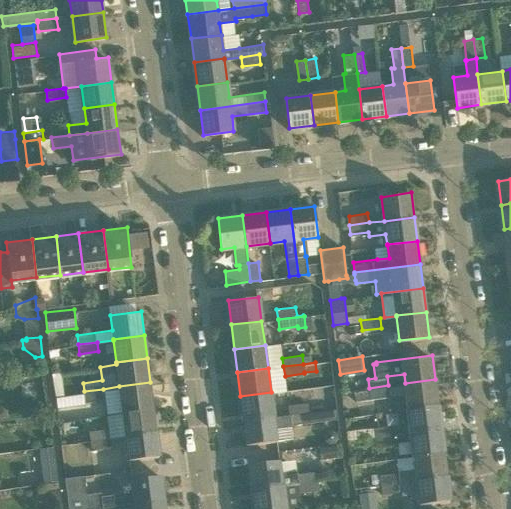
[(405,383),(406,393),(408,407),(438,404),(435,379),(405,383)]
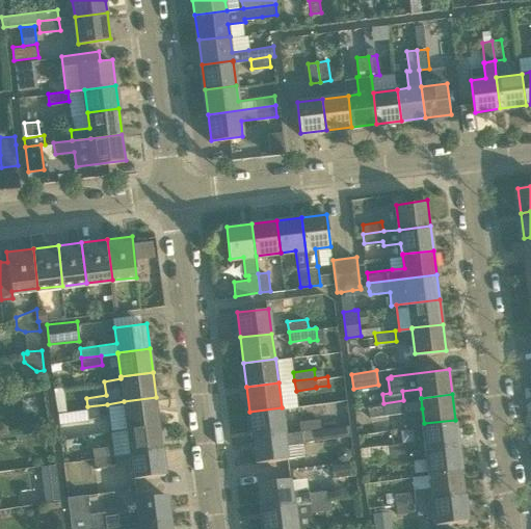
[(156,397),(124,401),(127,426),(159,422),(156,397)]
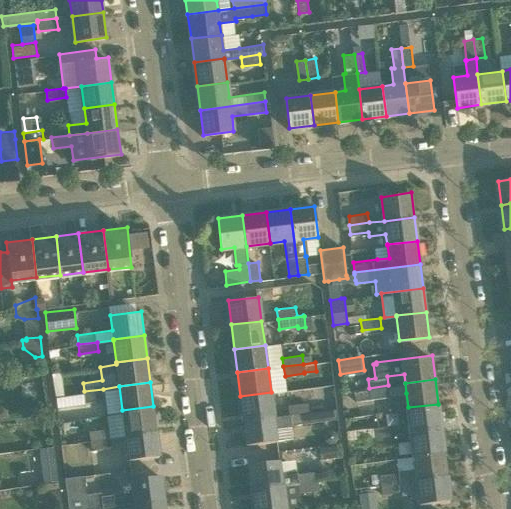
[(369,388),(370,397),(389,395),(388,385),(369,388)]
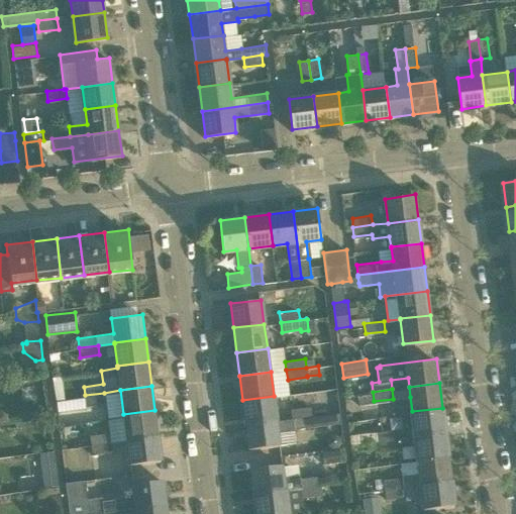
[(104,393),(85,395),(87,405),(105,403),(104,393)]
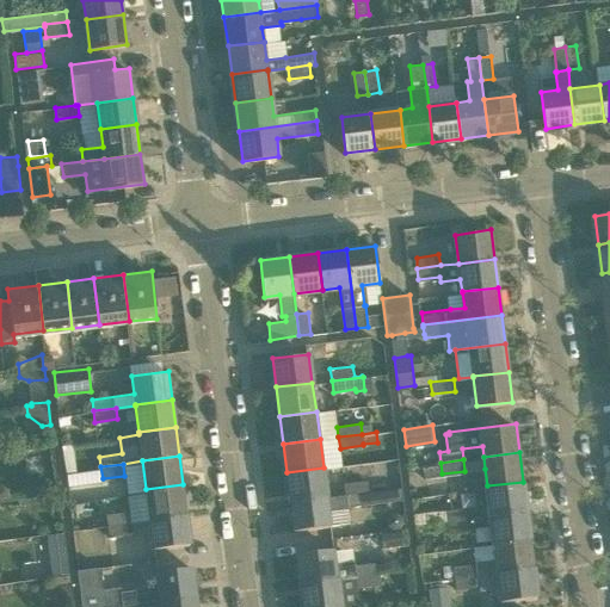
[(287,472),(290,501),(327,496),(324,468),(287,472)]
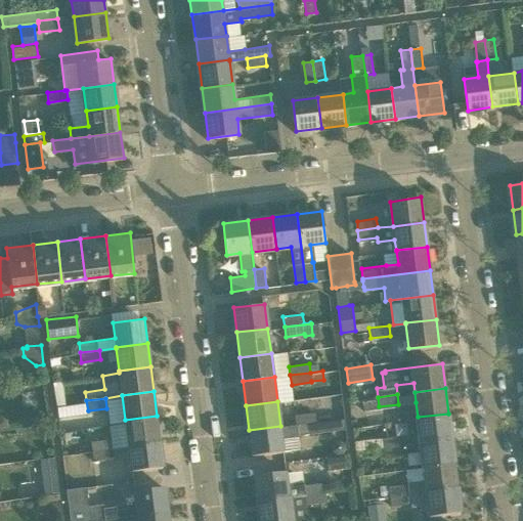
[(295,415),(297,424),(316,421),(315,411),(295,415)]
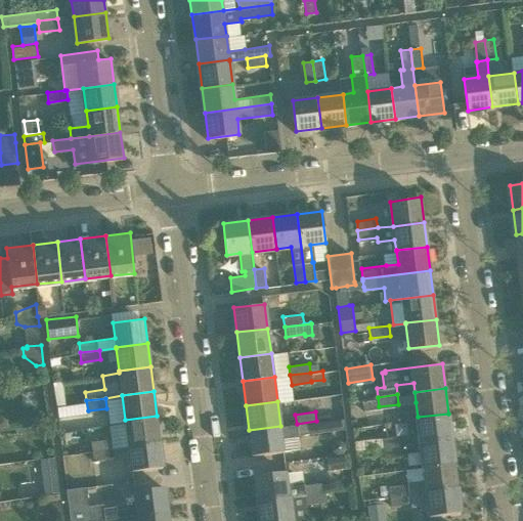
[(418,417),(421,441),(451,437),(448,414),(418,417)]
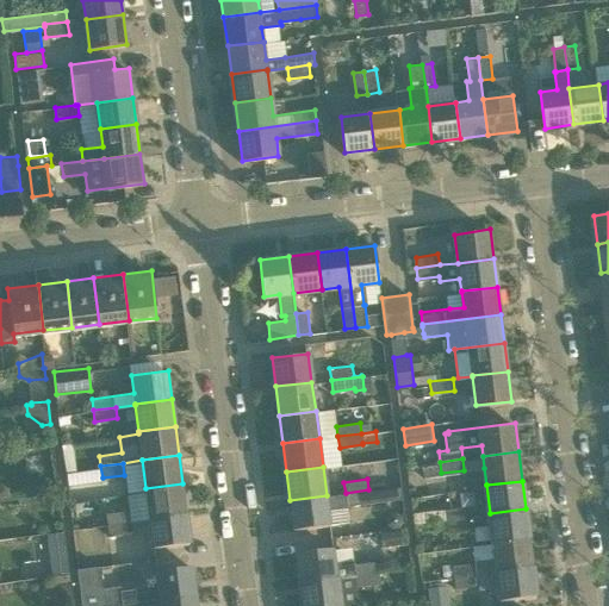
[(186,513),(182,483),(145,488),(145,489),(150,518),(186,513)]
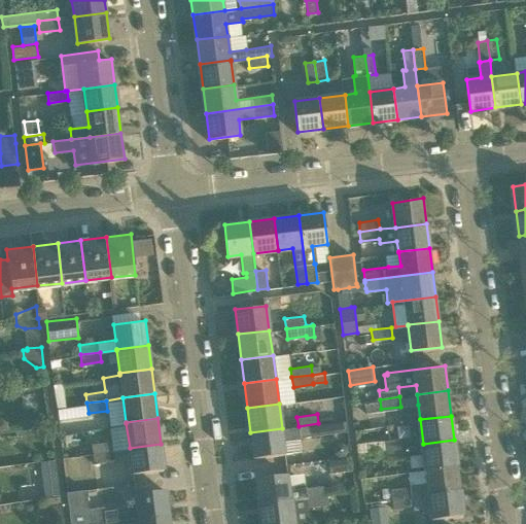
[(299,426),(282,428),(250,432),(253,457),(285,453),(283,441),(300,439),(300,435),(349,429),(348,420),(318,423),(299,426)]
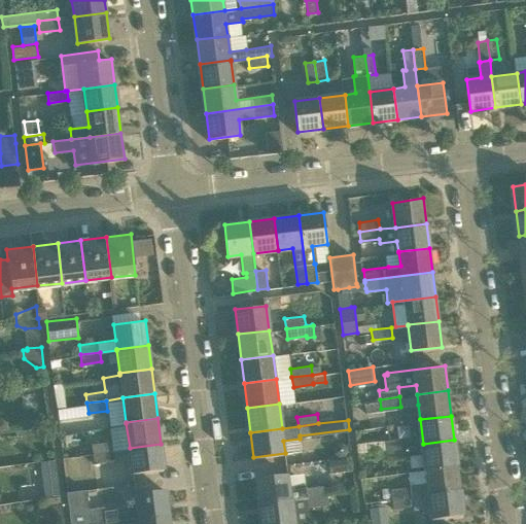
[(385,440),(386,450),(406,447),(405,437),(385,440)]
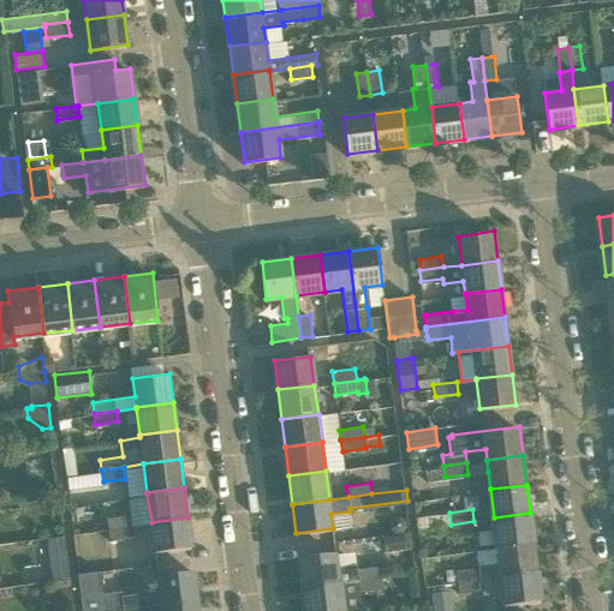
[(107,516),(108,527),(132,525),(130,513),(107,516)]
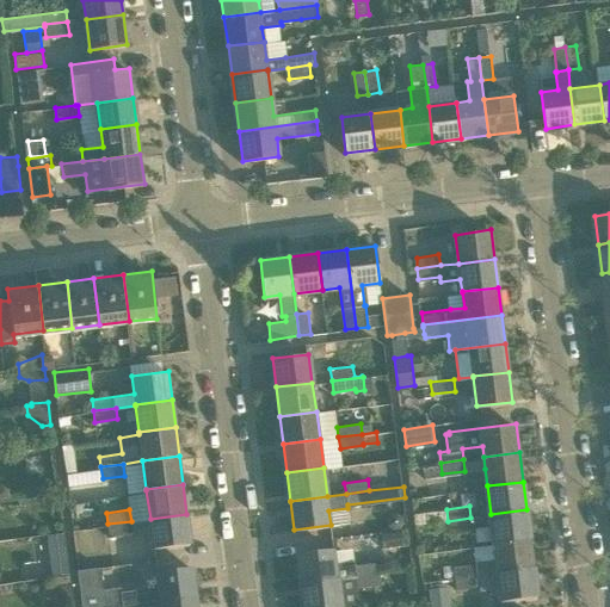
[(491,514),(494,542),(530,537),(527,509),(491,514)]
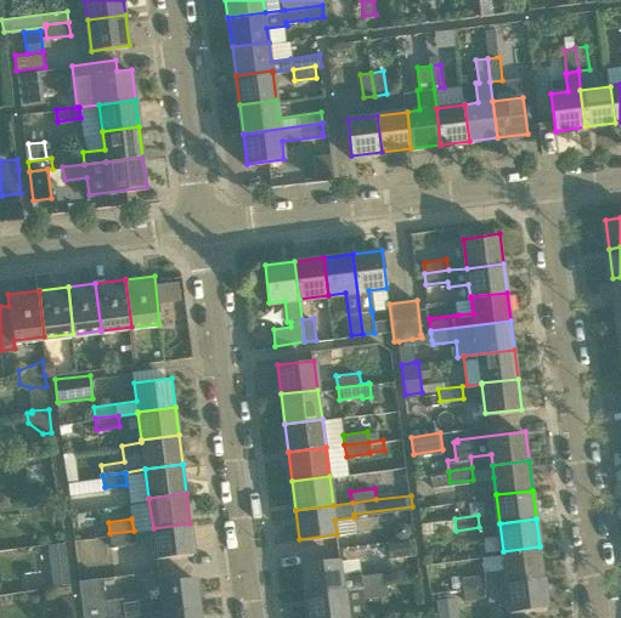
[(193,554),(190,523),(153,528),(157,557),(193,554)]
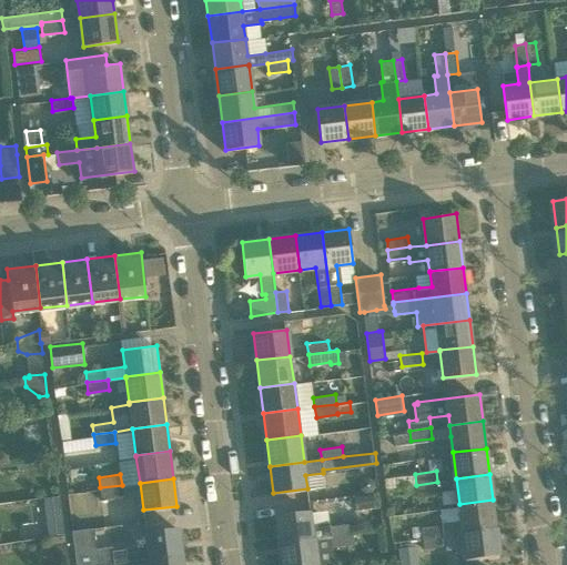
[(439,493),(437,482),(416,485),(417,495),(439,493)]
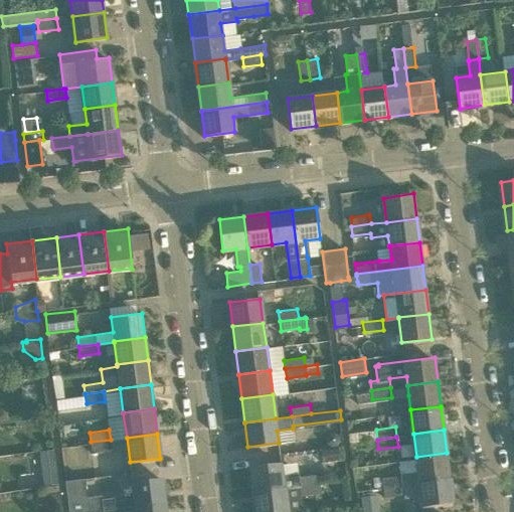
[(112,450),(111,440),(91,442),(92,452),(112,450)]
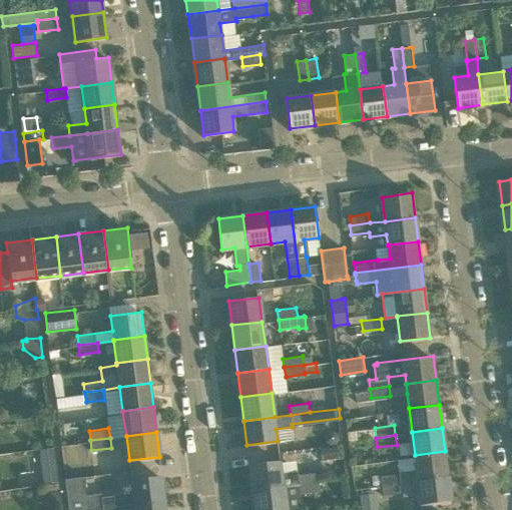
[(322,460),(342,457),(340,444),(320,447),(320,448),(303,450),(304,461),(322,458),(322,460)]
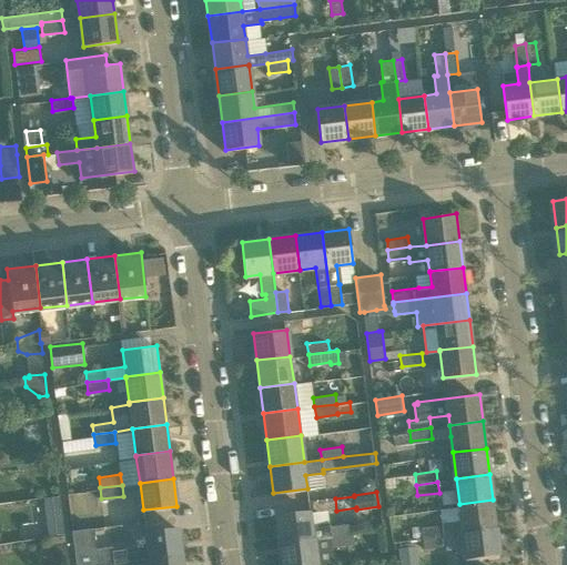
[(51,532),(66,532),(64,495),(49,495),(51,532)]
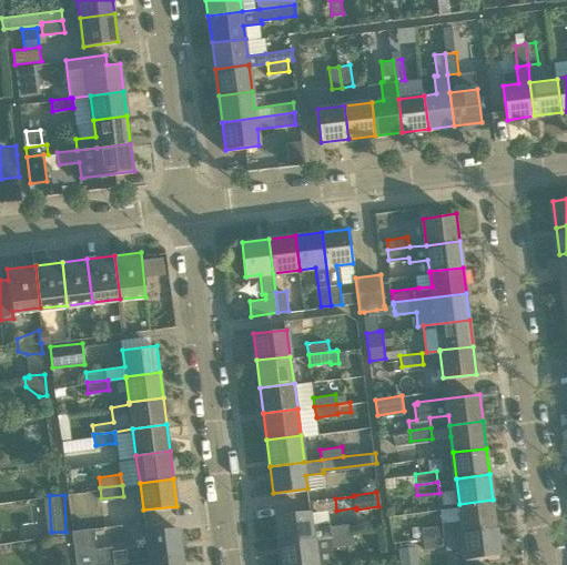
[(444,534),(463,532),(496,527),(493,500),(459,504),(462,521),(423,525),(424,536),(444,534)]
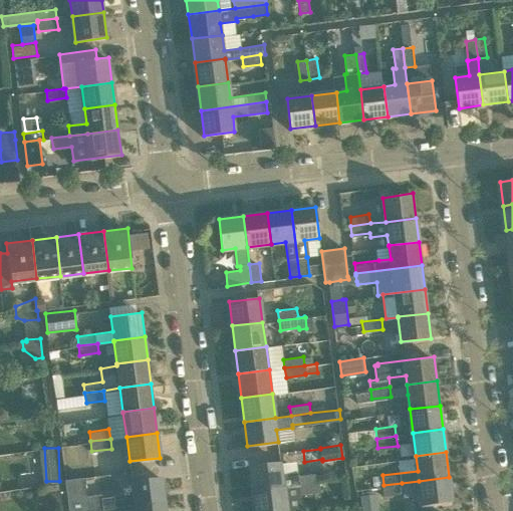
[(283,486),(299,484),(318,482),(317,473),(298,475),(298,473),(282,475),(280,462),(250,466),(253,490),(283,486)]
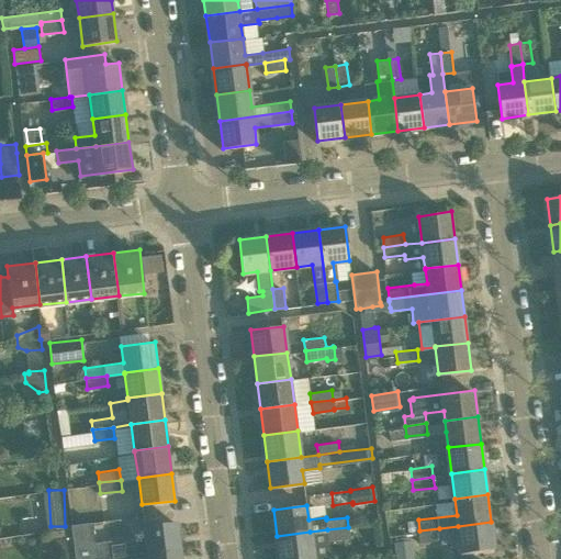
[(144,526),(146,540),(111,545),(111,540),(96,543),(93,522),(71,525),(75,558),(96,558),(181,547),(178,522),(144,526)]
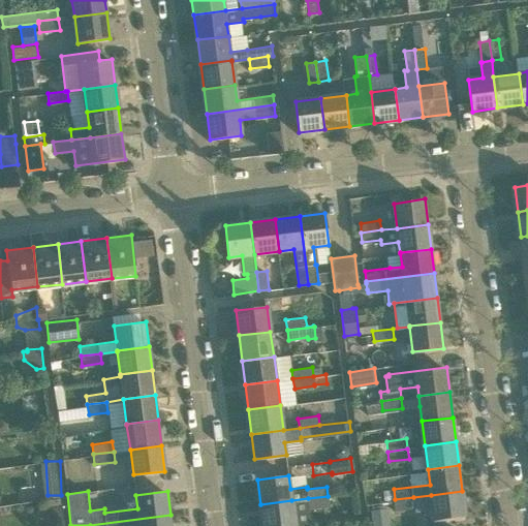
[(462,491),(431,495),(434,520),(465,517),(462,491)]
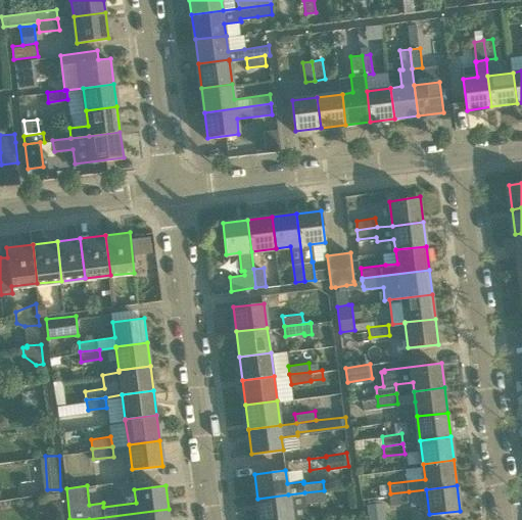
[(324,490),(304,492),(306,502),(325,500),(324,490)]
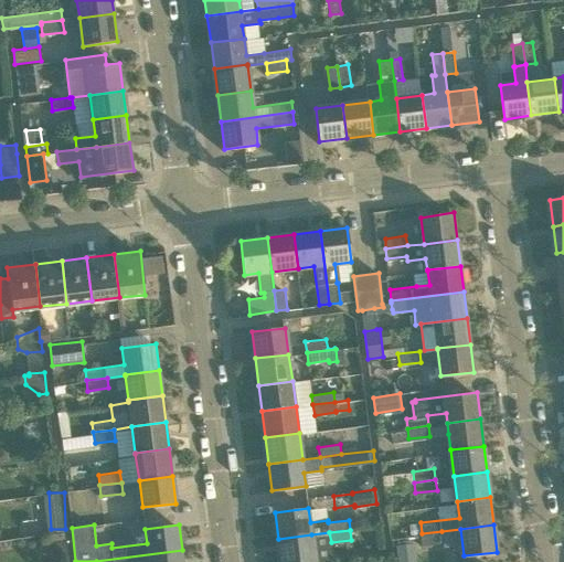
[(443,541),(442,531),(422,533),(423,543),(443,541)]
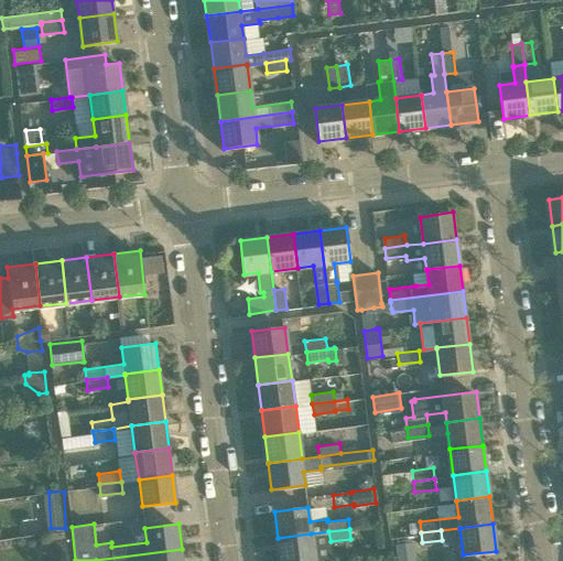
[(278,538),(280,560),(306,560),(314,560),(311,533),(278,538)]
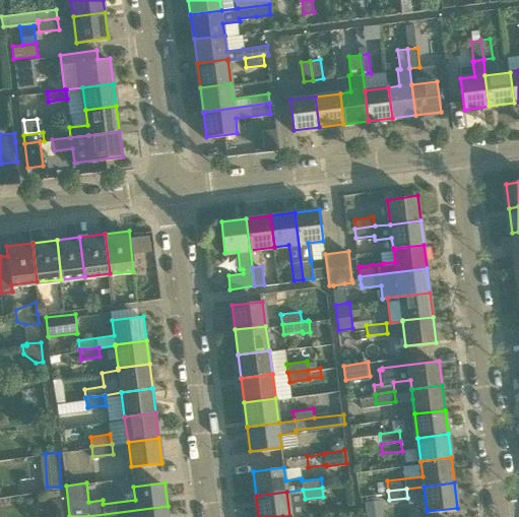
[(381,512),(380,500),(364,502),(365,514),(381,512)]
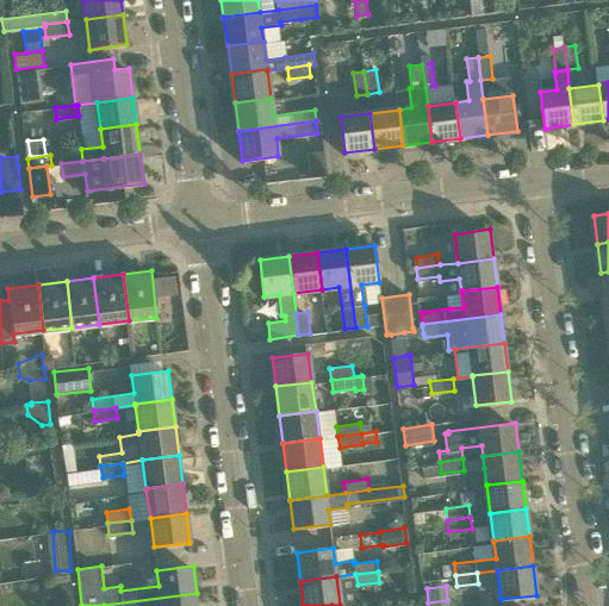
[(198,605),(197,593),(104,605),(198,605)]
